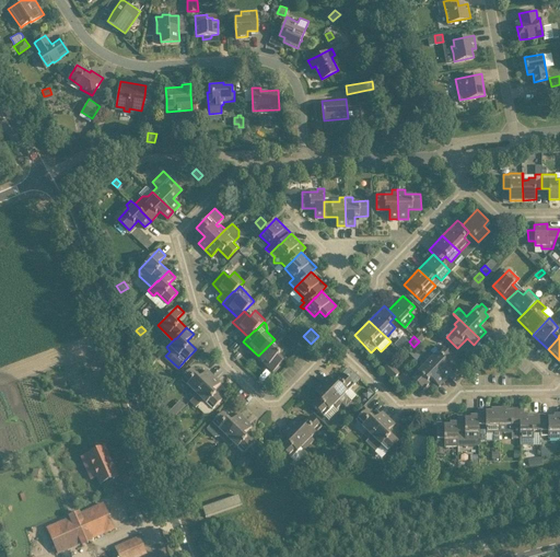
[(275,339),(258,356),(273,371),(284,359),(278,354),(283,348),(275,339)]
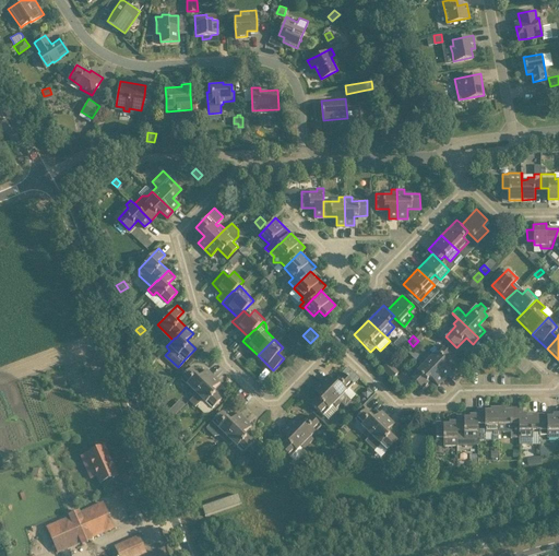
[(428,353),(424,358),(444,378),(451,371),(444,365),(453,355),(445,347),(441,344),(431,355),(428,353)]
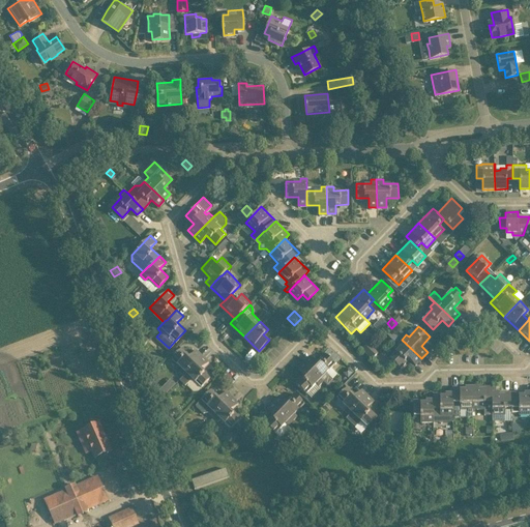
[(421,358),(402,340),(398,344),(400,346),(389,356),(401,367),(409,358),(415,364),(421,358)]
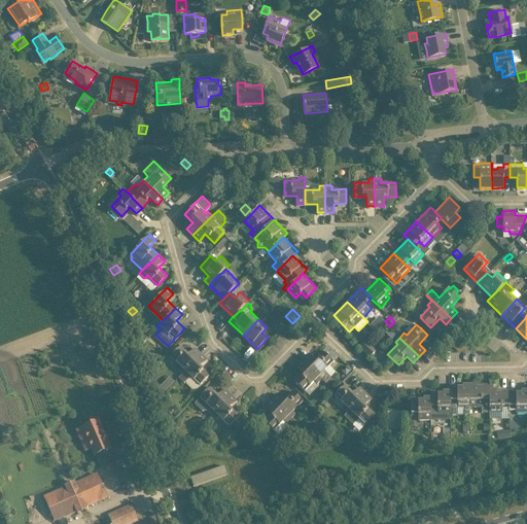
[(370,356),(376,350),(366,340),(360,346),(370,356)]
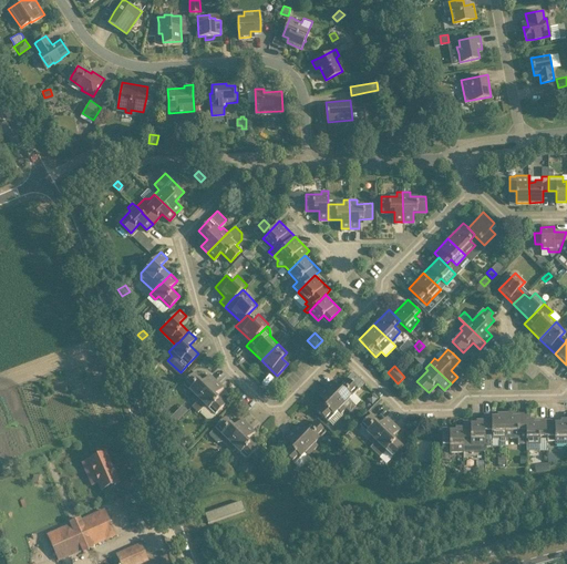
[(192,396),(196,400),(216,379),(210,373),(204,380),(194,371),(183,382),(194,393),(192,396)]
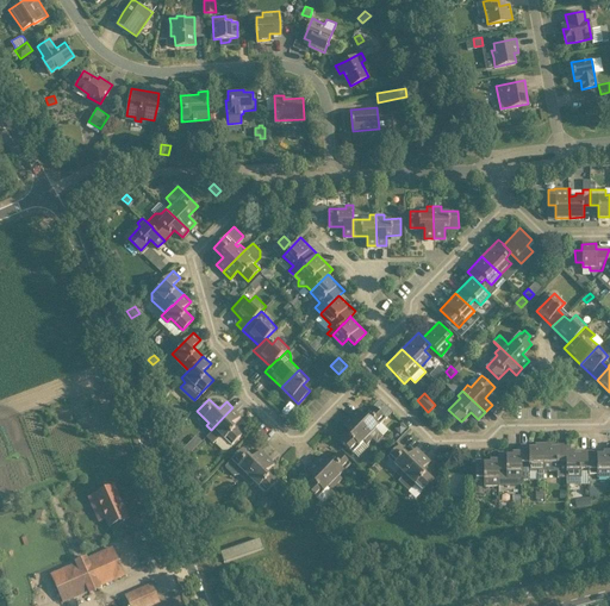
[(356,408),(349,416),(375,441),(381,436),(374,429),(386,417),(374,405),(363,416),(356,408)]
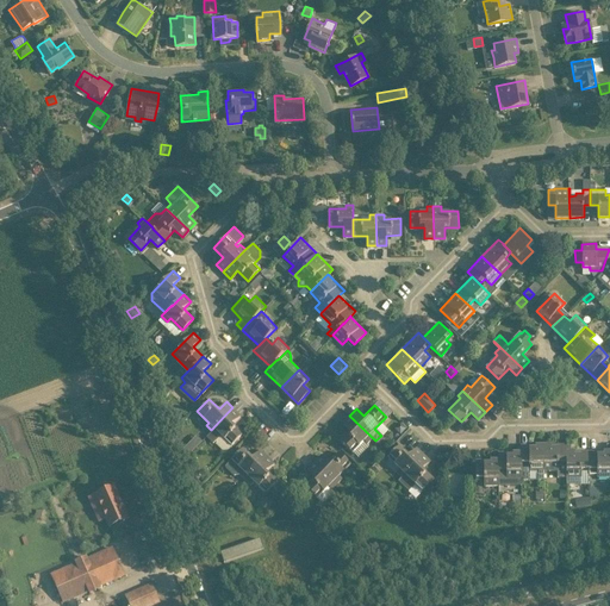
[(221,433),(232,444),(243,432),(234,423),(241,414),(232,407),(211,430),(206,435),(213,442),(221,433)]
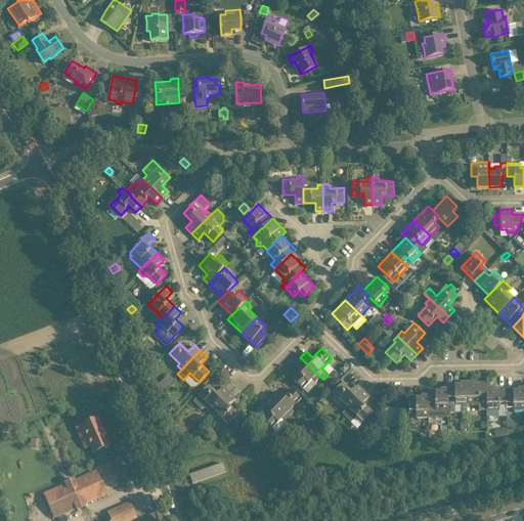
[(315,381),(318,377),(322,380),(322,379),(300,357),(295,362),(301,368),(293,378),(303,388),(312,378),(315,381)]
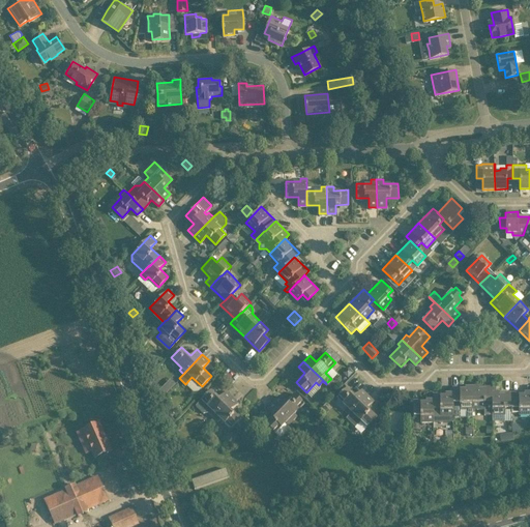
[(348,366),(343,371),(348,376),(353,371),(348,366)]
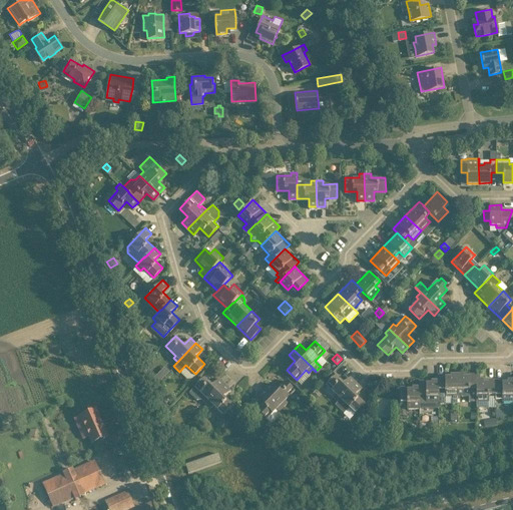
[(162,378),(157,373),(154,376),(159,381),(162,378)]
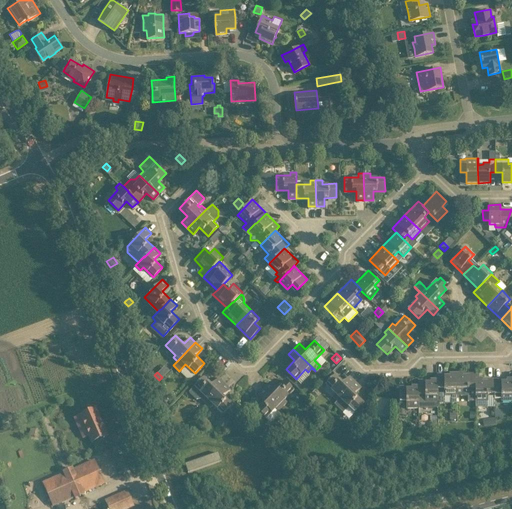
[(437,379),(437,387),(437,400),(437,402),(445,402),(444,394),(451,394),(451,402),(456,402),(457,402),(456,394),(456,372),(437,373),(437,379)]
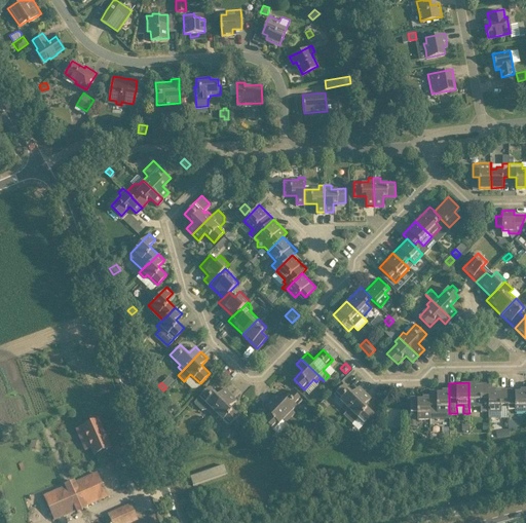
[(468,382),(468,405),(480,405),(480,410),(488,410),(488,398),(488,388),(488,382),(468,382)]
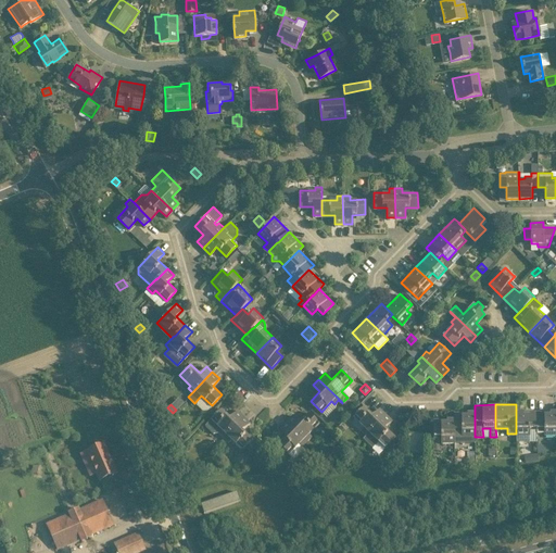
[(361,429),(366,435),(386,413),(379,407),(374,414),(364,405),(353,416),(364,427),(361,429)]
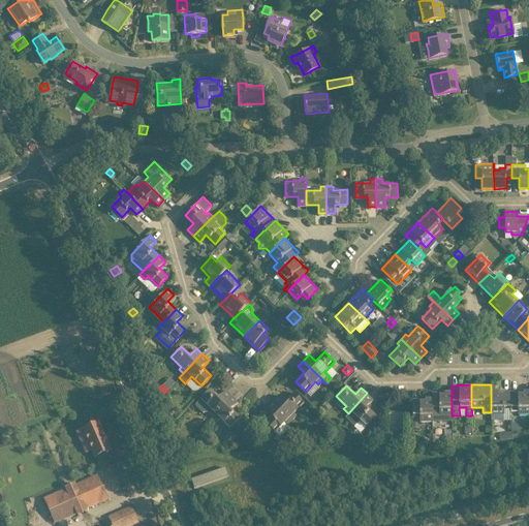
[(213,414),(231,395),(225,390),(219,396),(211,388),(195,403),(204,411),(208,410),(213,414)]
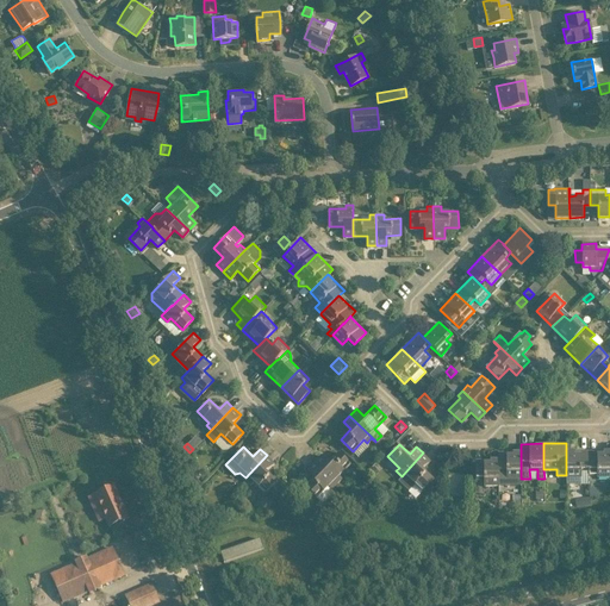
[(609,449),(589,450),(589,468),(597,468),(597,476),(609,475),(609,449)]
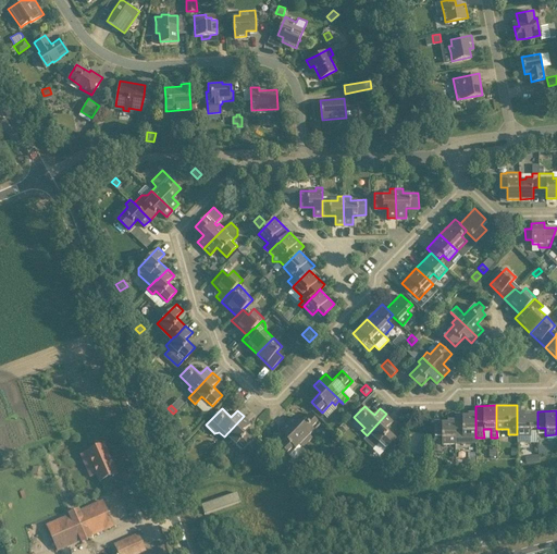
[(293,415),(287,421),(308,441),(312,436),(309,433),(320,422),(309,411),(299,421),(293,415)]
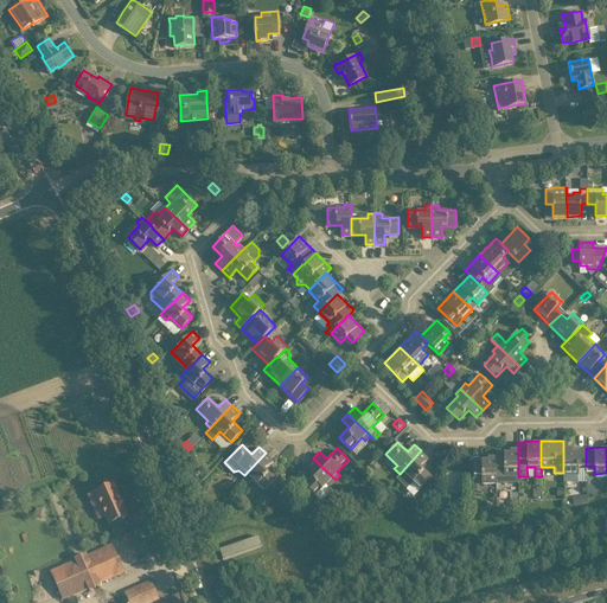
[(577,480),(577,474),(579,474),(579,466),(586,466),(586,448),(563,448),(563,459),(563,473),(563,480),(577,480)]
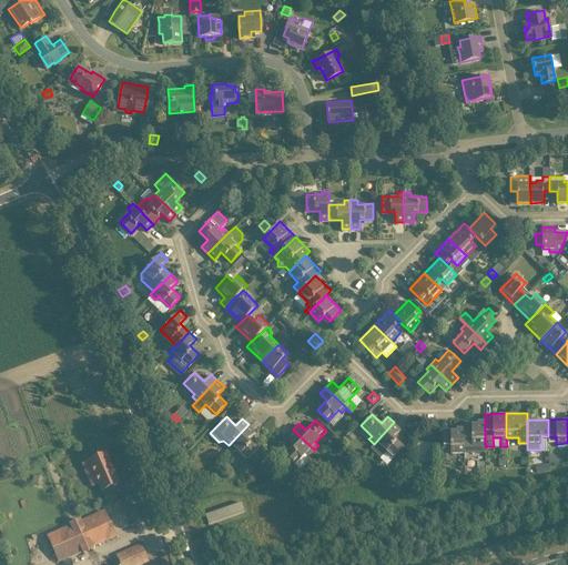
[(464,421),(464,427),(464,437),(465,437),(465,451),(485,451),(485,446),(485,444),(485,430),(485,421),(464,421)]
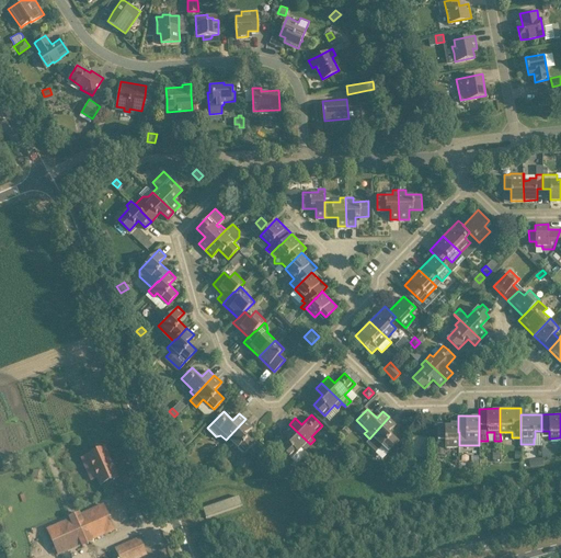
[(396,423),(389,417),(369,439),(366,441),(371,445),(376,451),(381,444),(385,447),(378,453),(381,456),(388,451),(391,447),(399,440),(389,430),(396,423)]
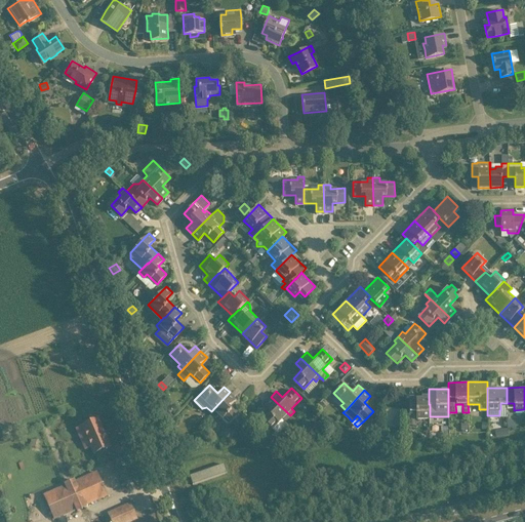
[(230,392),(211,411),(215,416),(218,413),(229,424),(239,413),(230,404),(236,398),(230,392)]
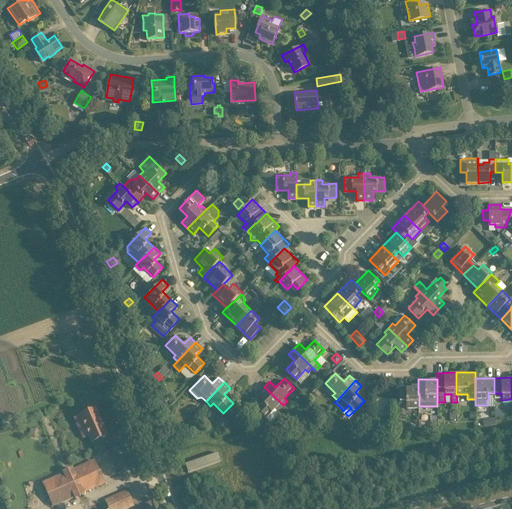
[(419,407),(419,406),(419,394),(418,394),(418,385),(399,385),(399,395),(399,400),(406,400),(406,407),(419,407)]
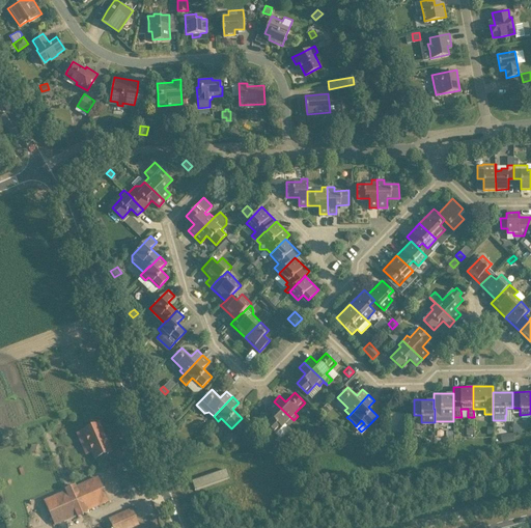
[(294,420),(274,401),(268,408),(274,414),(266,422),(276,433),(286,422),(288,425),(294,420)]
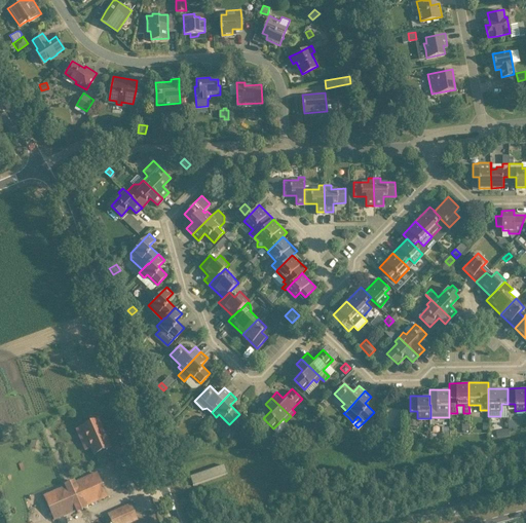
[(317,406),(322,410),(327,406),(323,401),(317,406)]
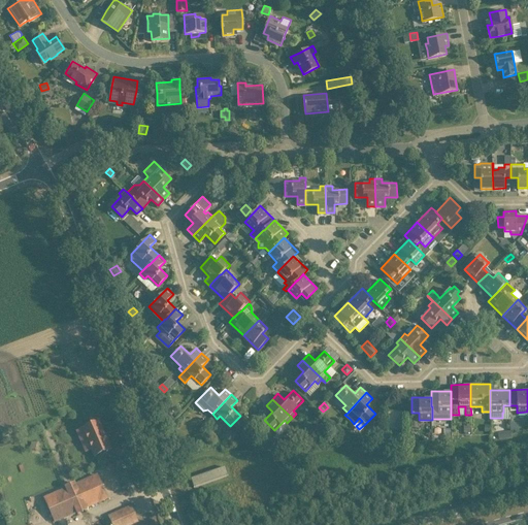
[(77,430),(84,428),(95,454),(110,448),(98,421),(84,427),(77,430)]
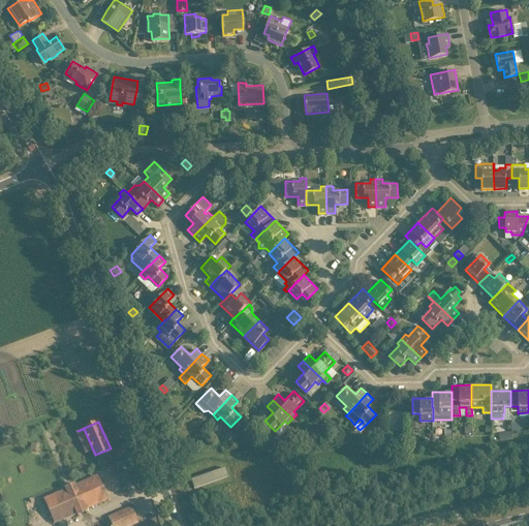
[(237,433),(241,438),(246,433),(242,428),(237,433)]
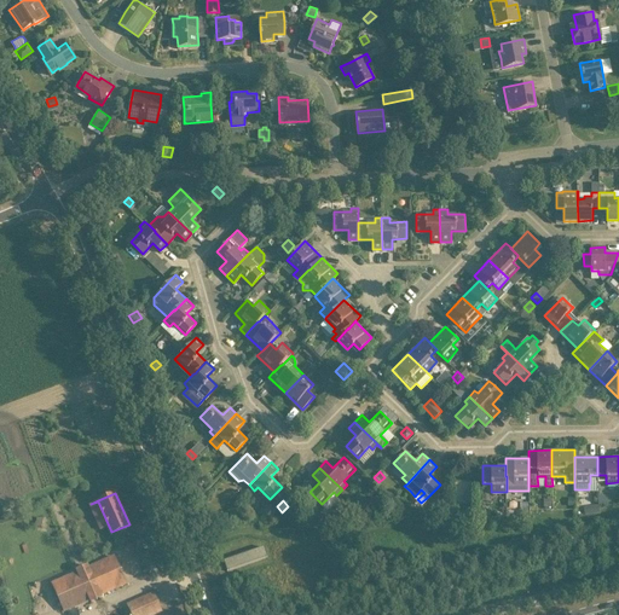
[(227,569),(267,555),(264,545),(224,558),(227,569)]
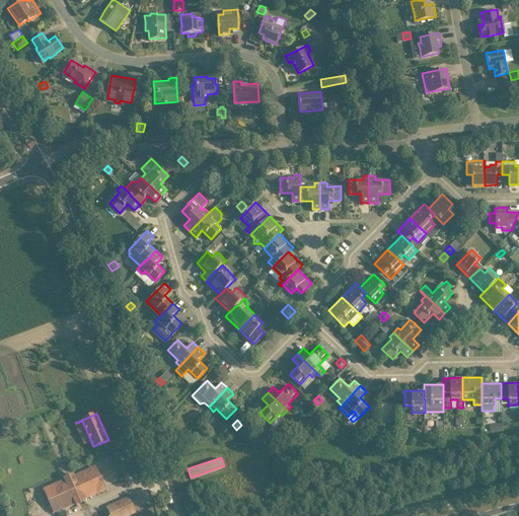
[(54,511),(75,502),(76,504),(86,500),(85,497),(105,488),(95,465),(75,474),(74,471),(64,476),(65,478),(44,488),(54,511)]
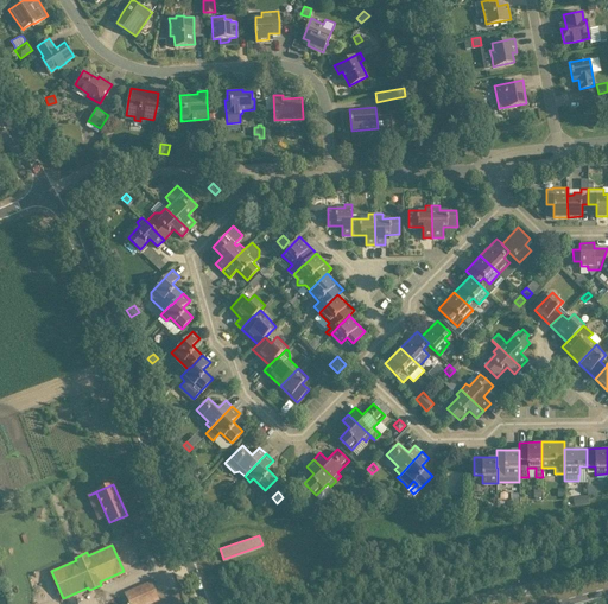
[(151,580),(125,591),(130,603),(147,603),(159,599),(151,580)]
